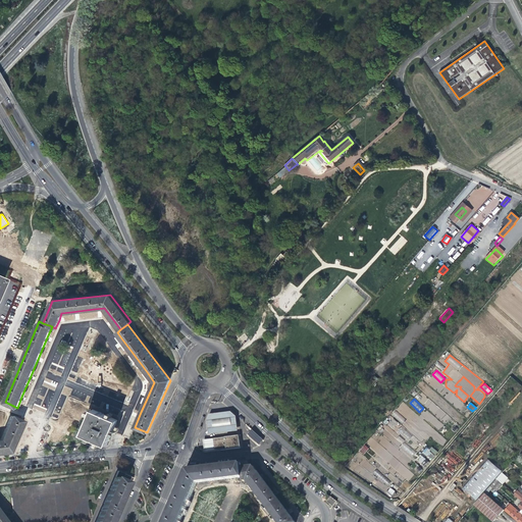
[(94,409),(83,433),(92,436),(107,444),(117,419),(94,409)]
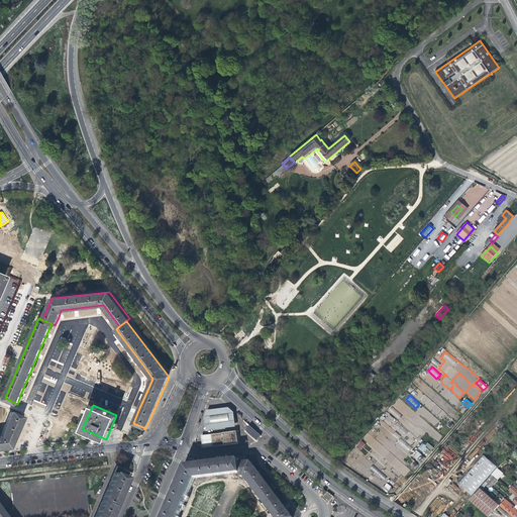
[(397,419),(401,416),(392,406),(388,410),(397,419)]
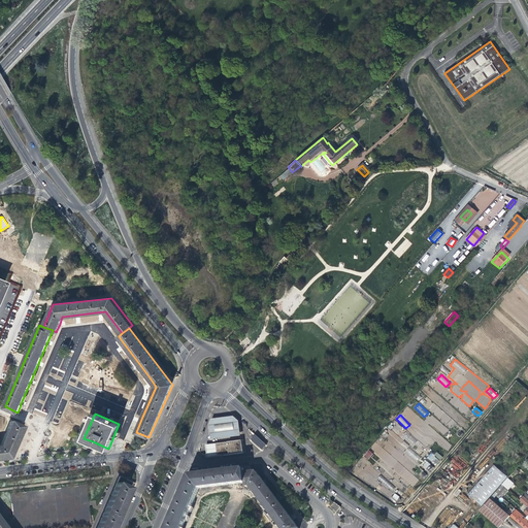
[(237,418),(235,416),(213,419),(211,424),(212,439),(241,436),(239,420),(237,418)]
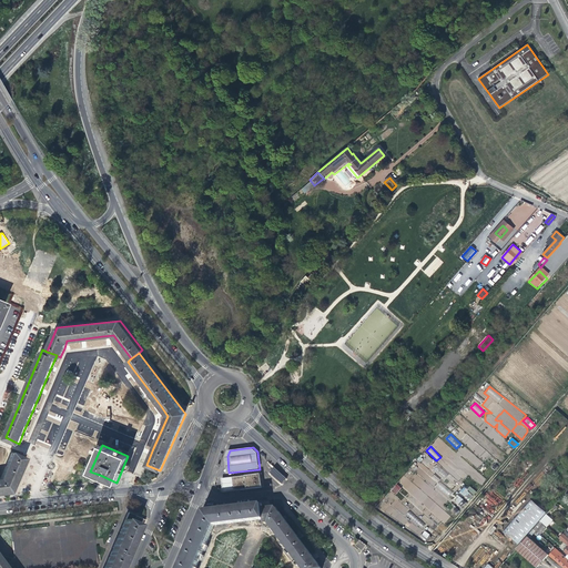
[(24,459),(11,454),(0,477),(0,494),(9,494),(22,463),(24,459)]
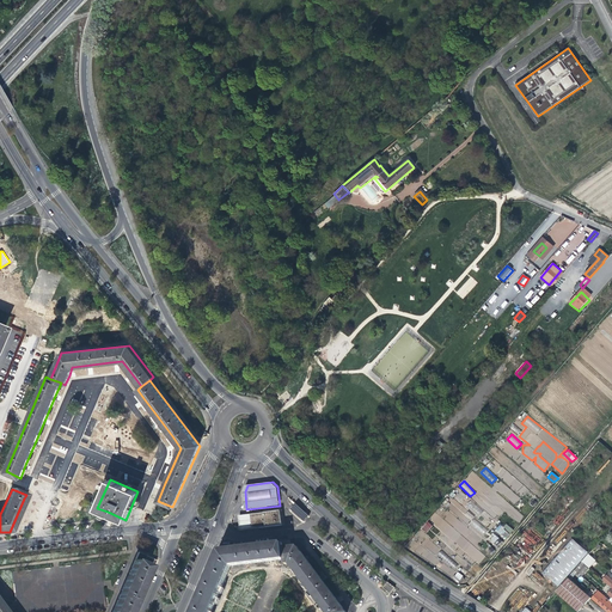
[(298,522),(305,514),(297,506),(288,514),(298,522)]
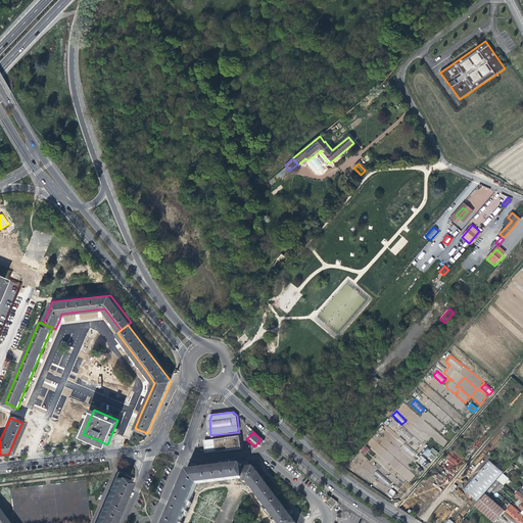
[(206,453),(241,448),(240,438),(224,439),(205,442),(206,453)]
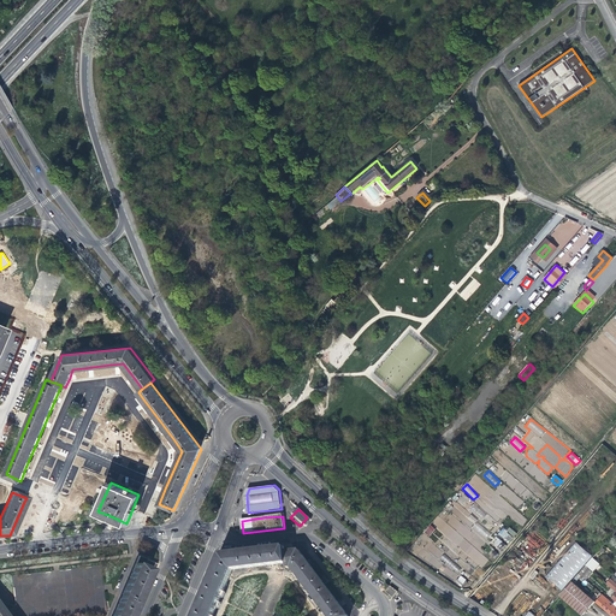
[(428,537),(436,529),(431,525),(424,532),(428,537)]
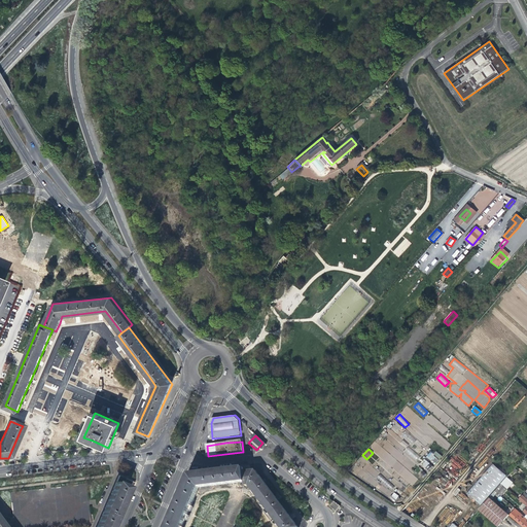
[(435,451),(433,454),(430,451),(425,457),(435,464),(442,456),(435,451)]
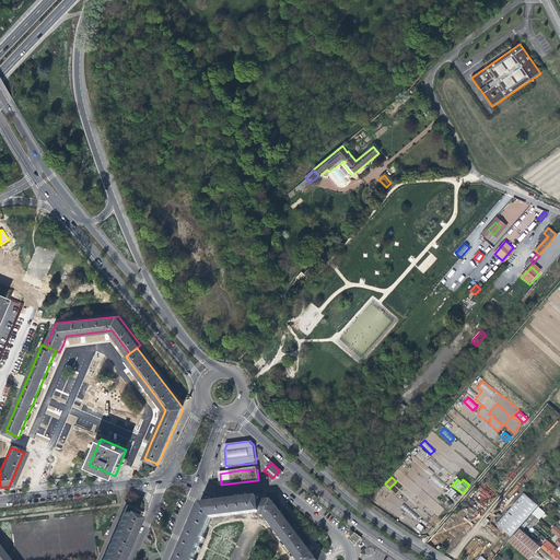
[(439,515),(444,509),(431,498),(421,489),(416,497),(439,515)]
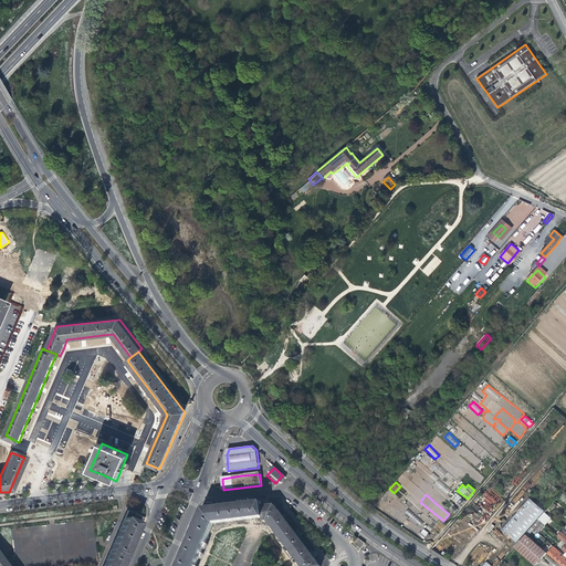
[(507,536),(516,544),(520,541),(525,535),(532,527),(537,521),(538,520),(544,513),(528,500),(502,532),(507,536)]
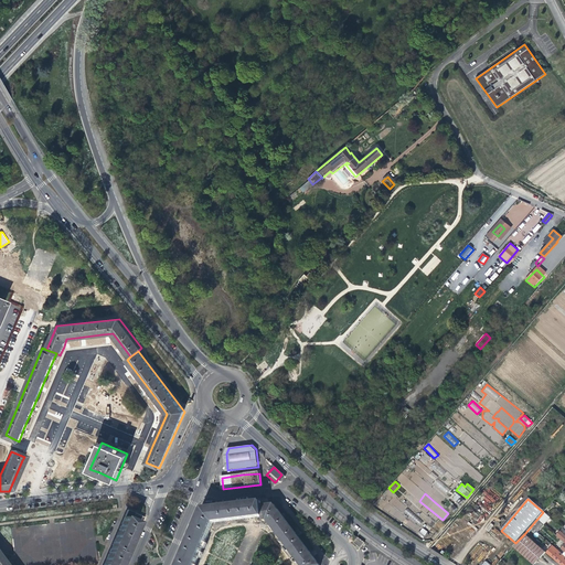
[(264,516),(263,507),(262,502),(251,503),(223,507),(220,507),(203,509),(199,520),(179,564),(195,564),(214,522),(264,516)]
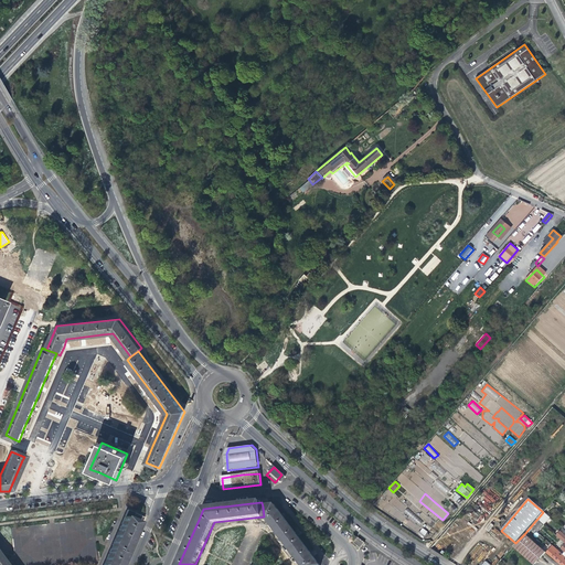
[(201,505),(200,510),(198,513),(189,534),(177,562),(176,564),(179,564),(199,520),(203,509),(220,507),(220,504),(220,503),(201,505)]
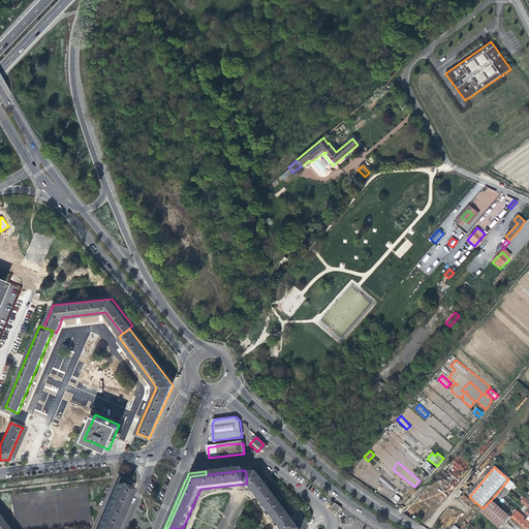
[(257,472),(246,474),(247,484),(247,488),(251,487),(282,528),(300,528),(291,518),(278,499),(265,481),(257,472)]
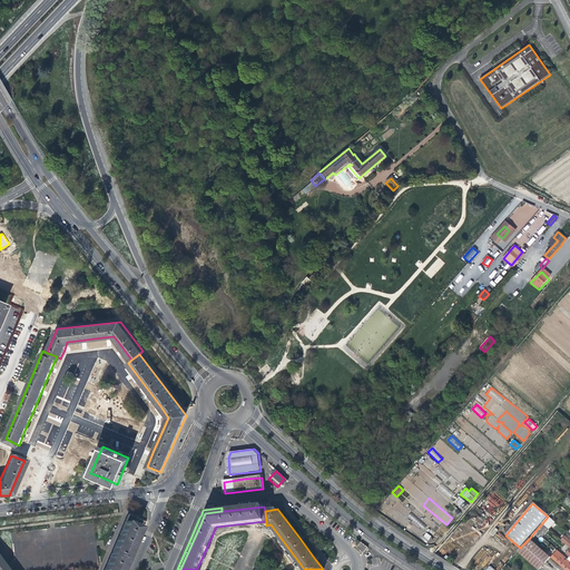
[(411,512),(406,518),(424,532),(429,528),(411,512)]
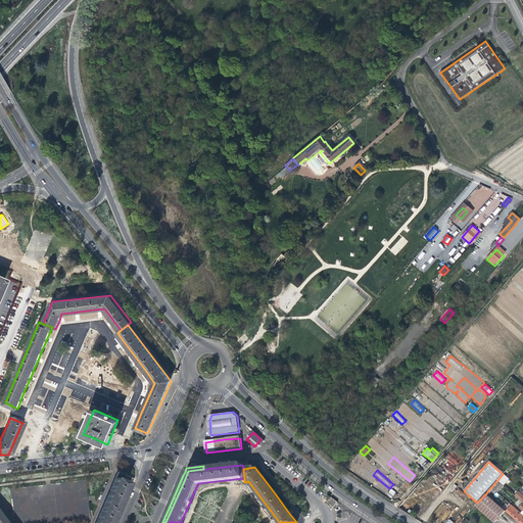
[(95,522),(110,522),(113,517),(122,495),(126,487),(129,489),(132,482),(133,478),(125,475),(125,474),(117,472),(95,522)]
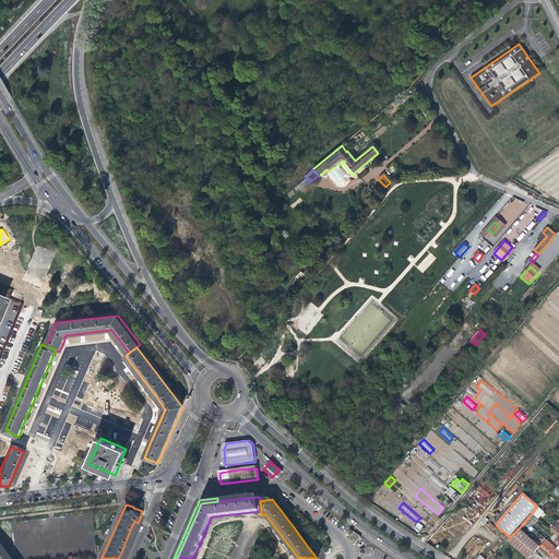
[(544,512),(537,507),(532,513),(537,520),(544,512)]
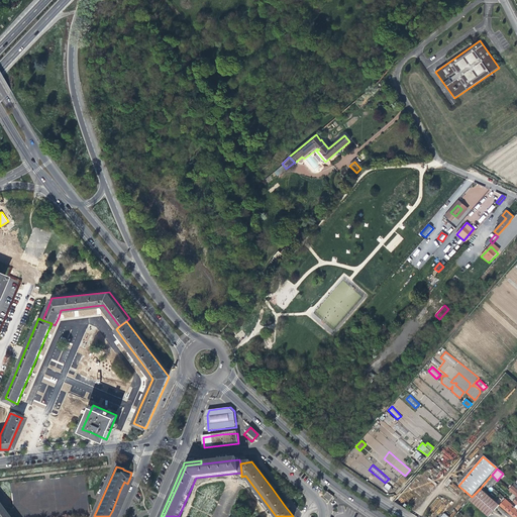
[(497,481),(491,476),(486,482),(491,487),(497,481)]
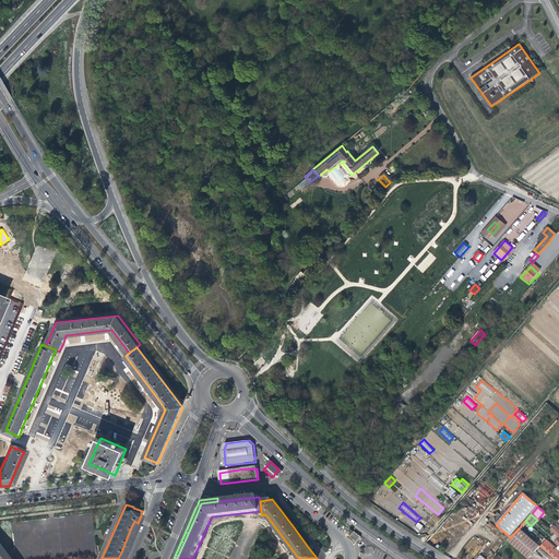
[(121,558),(138,523),(134,521),(130,530),(121,552),(118,558),(121,558)]
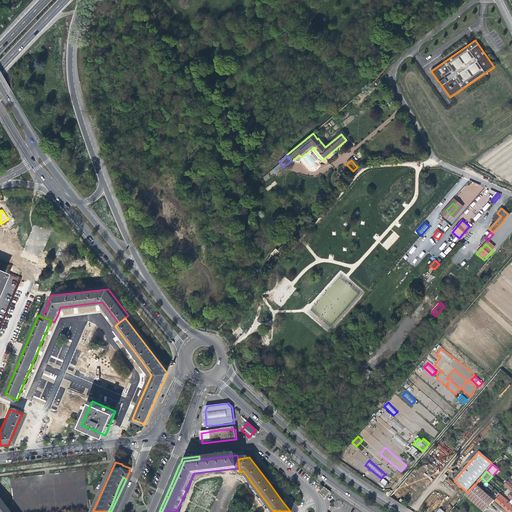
[(383,478),(379,483),(384,487),(388,482),(383,478)]
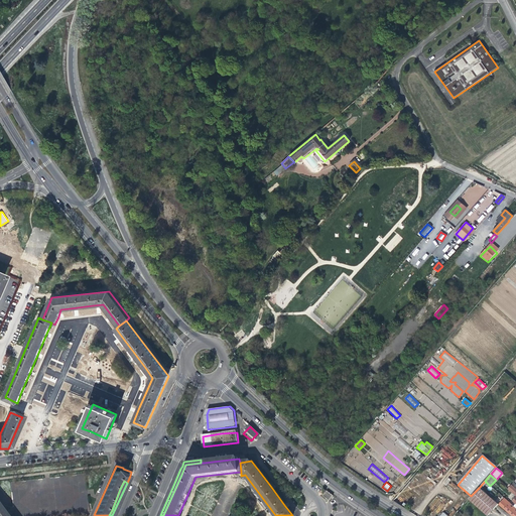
[(487,515),(493,509),(498,505),(497,504),(479,488),(474,493),(471,496),(468,500),(486,515),(487,515)]
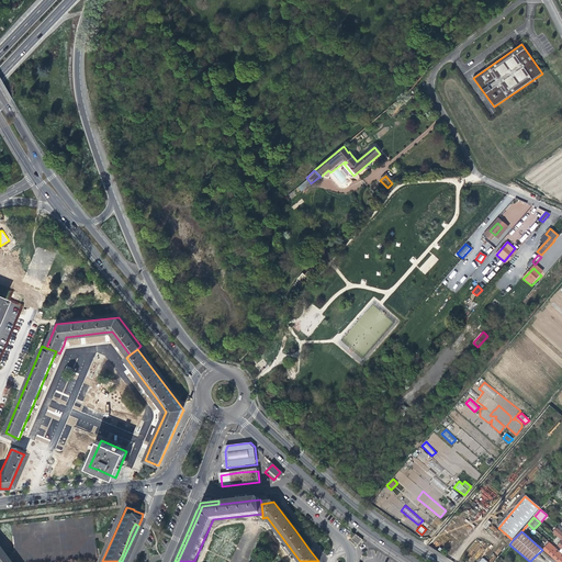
[(358,547),(362,541),(357,536),(351,541),(358,547)]
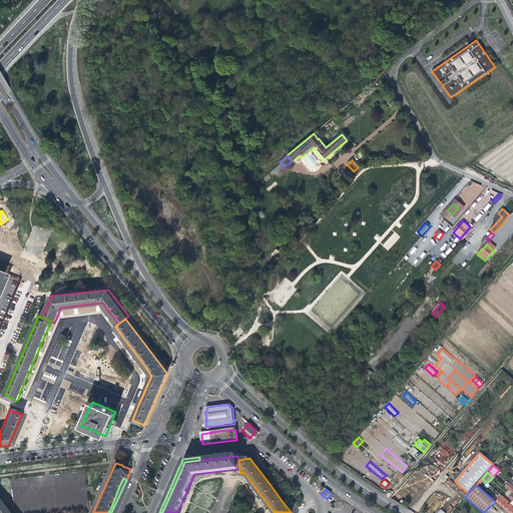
[(500,494),(494,501),(495,502),(502,508),(502,507),(509,512),(512,512),(512,510),(510,508),(511,506),(512,505),(500,494)]
